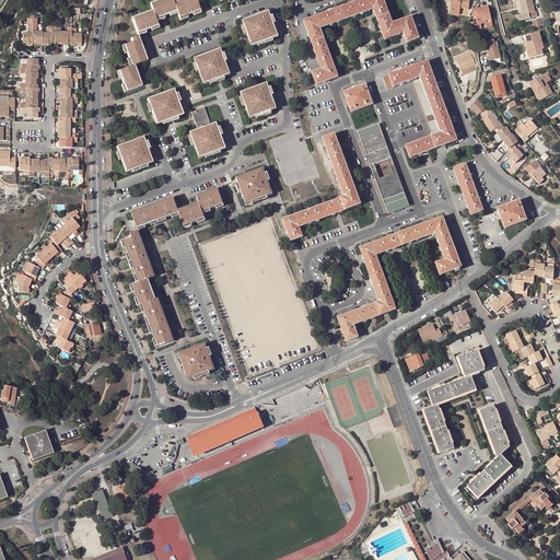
[(182,0),(174,3),(173,0),(162,0),(151,4),(154,11),(132,19),(139,34),(146,32),(152,30),(160,26),(158,22),(156,20),(164,18),(171,15),(178,12),(178,14),(181,19),(187,15),(194,13),(201,11),(198,2),(197,0),(198,0),(182,0)]
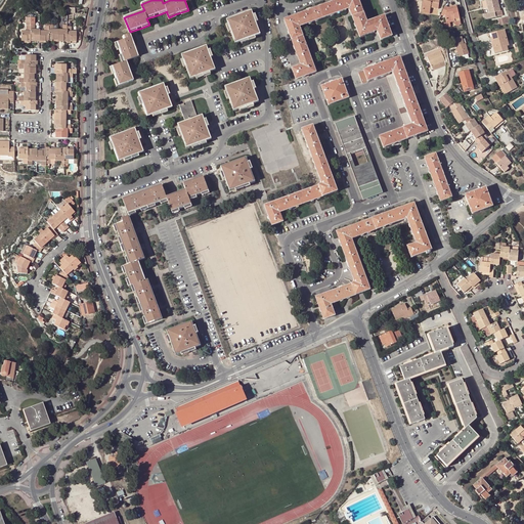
[(308,11),(308,12),(286,22),(301,62),(304,61),(305,64),(293,70),(297,81),(317,73),(300,26),(303,25),(304,27),(347,11),(346,8),(349,6),(360,38),(375,33),(374,30),(378,29),(382,41),(393,37),(386,16),(370,22),(372,25),(369,26),(359,0),(342,0),(335,3),(334,2),(330,3),(331,4),(312,11),(312,9),(308,11)]
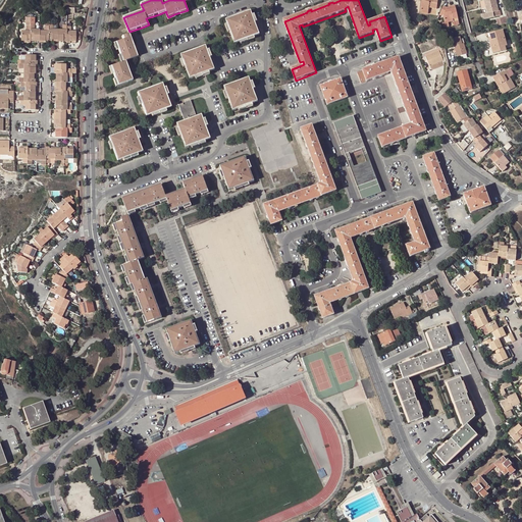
[(422,0),(421,10),(428,11),(428,8),(436,9),(437,0),(422,0)]
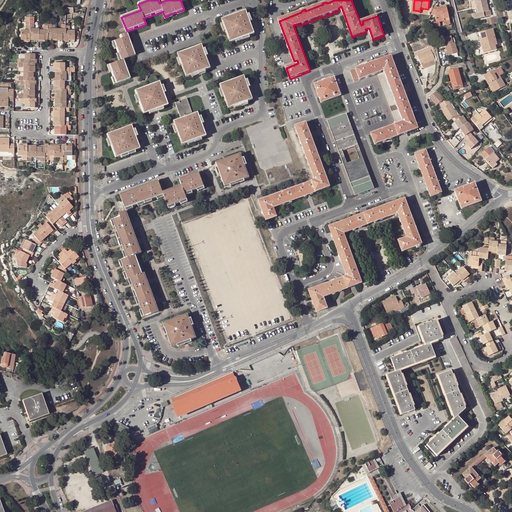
[(486,0),(478,0),(475,1),(477,9),(478,13),(483,12),(484,17),(491,15),(490,10),(489,10),(486,0)]
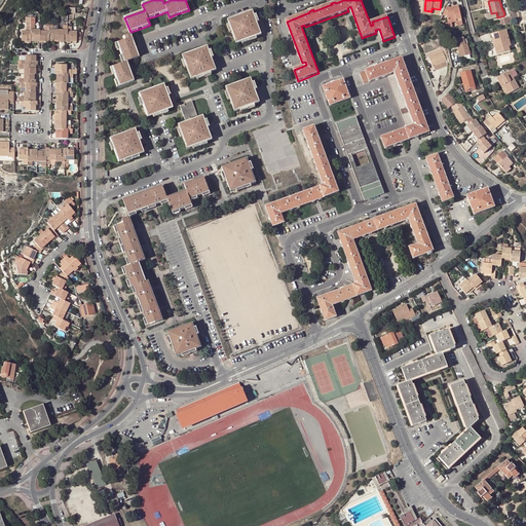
[(453,10),(451,11),(450,8),(446,7),(443,15),(447,16),(448,23),(448,24),(451,23),(456,22),(457,24),(462,23),(458,6),(453,7),(453,10)]
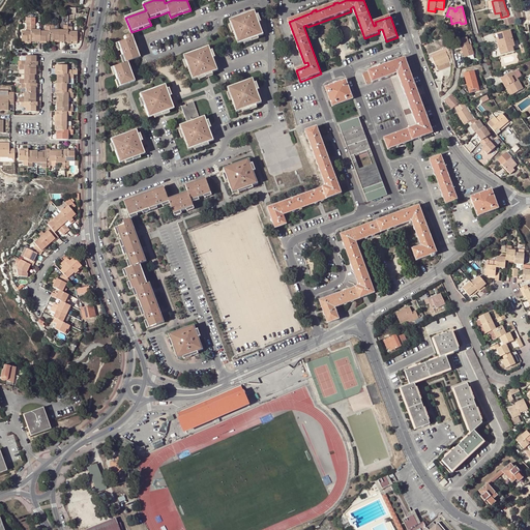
[(230,21),(232,26),(235,32),(239,45),(244,42),(259,37),(264,35),(260,23),(257,16),(255,11),(230,21)]
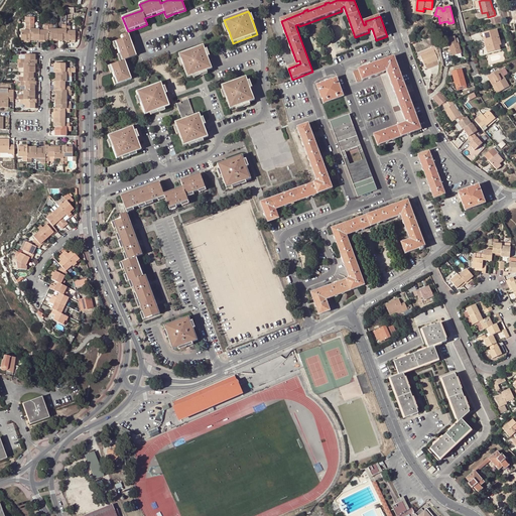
[(57,30),(57,41),(67,41),(67,27),(67,22),(61,22),(61,30),(57,30)]
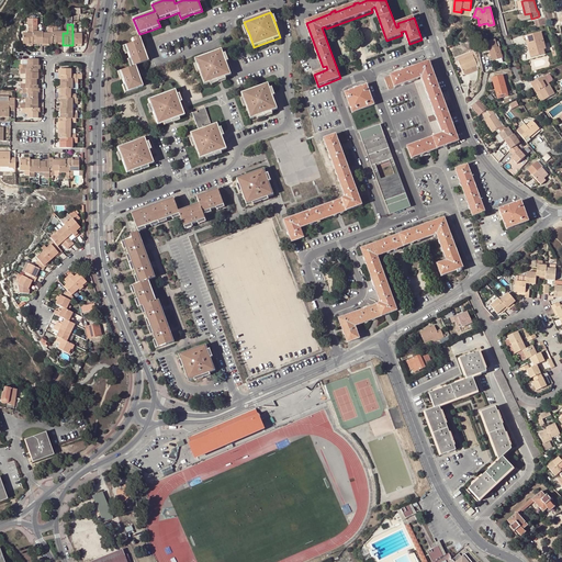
[(43,34),(43,33),(37,33),(37,27),(33,27),(33,29),(33,45),(43,45),(43,34)]
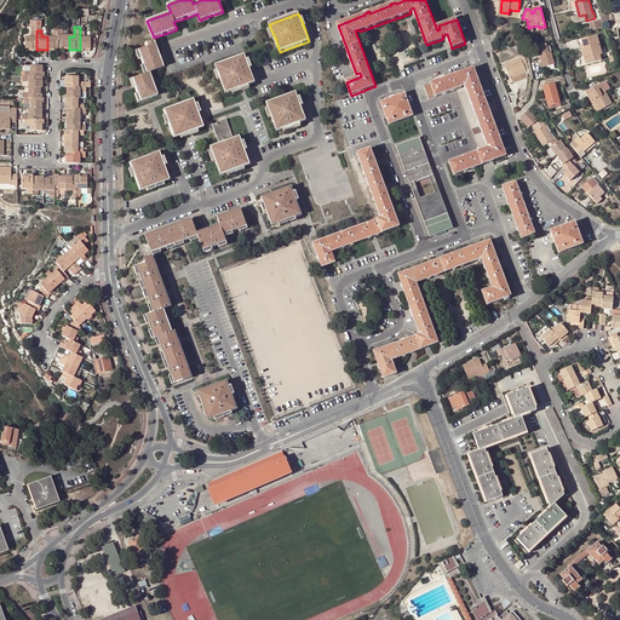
[(58,33),(58,50),(69,50),(69,36),(63,36),(63,30),(58,30),(58,33)]
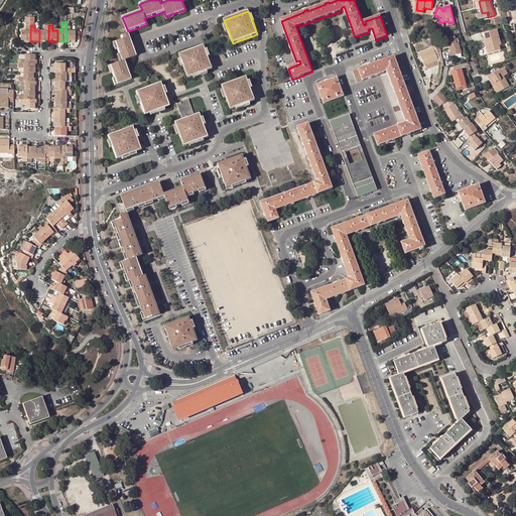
[(30,41),(30,26),(26,26),(26,31),(21,31),(21,42),(30,42),(30,41)]
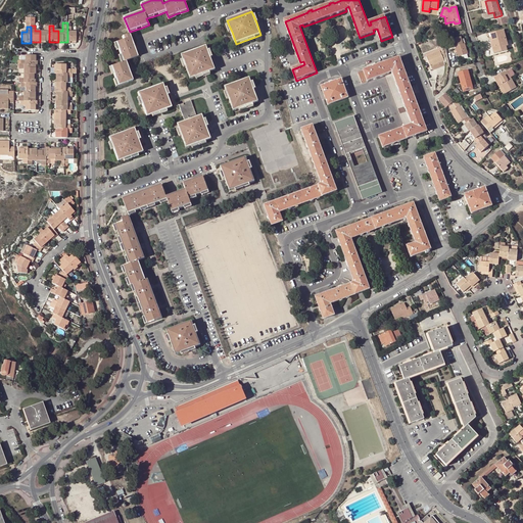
[(49,42),(49,28),(45,28),(45,32),(40,32),(40,42),(40,43),(49,43),(49,42)]
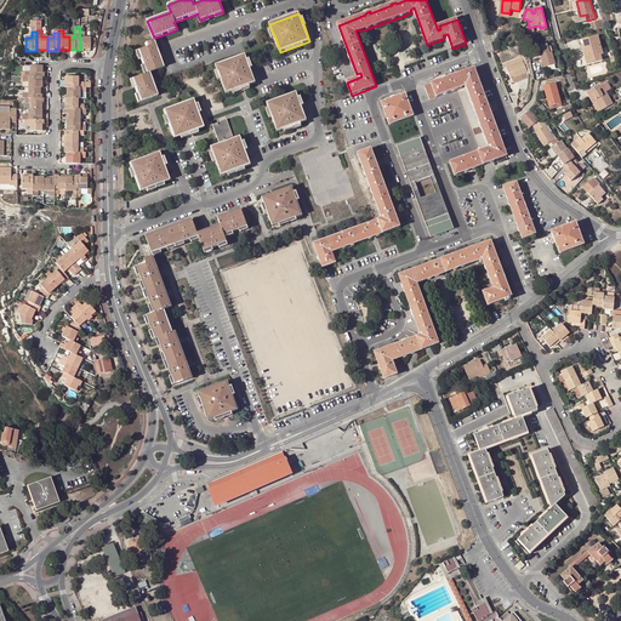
[(80,50),(80,52),(90,52),(91,39),(84,39),(84,33),(80,33),(80,50)]
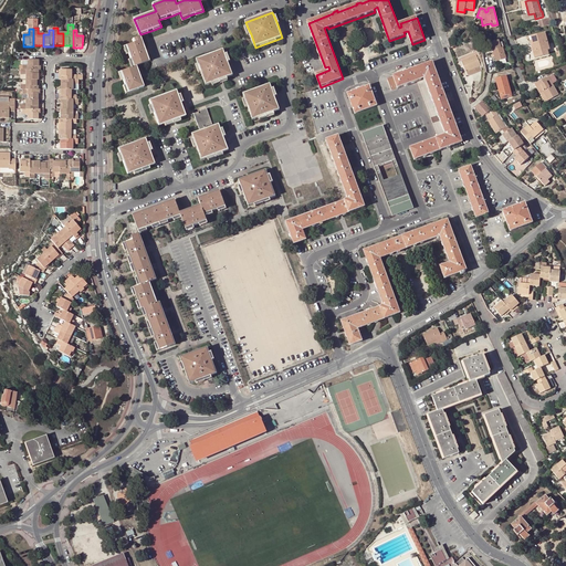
[(548,46),(545,32),(534,35),(536,42),(532,43),(533,45),(531,46),(533,51),(548,46)]
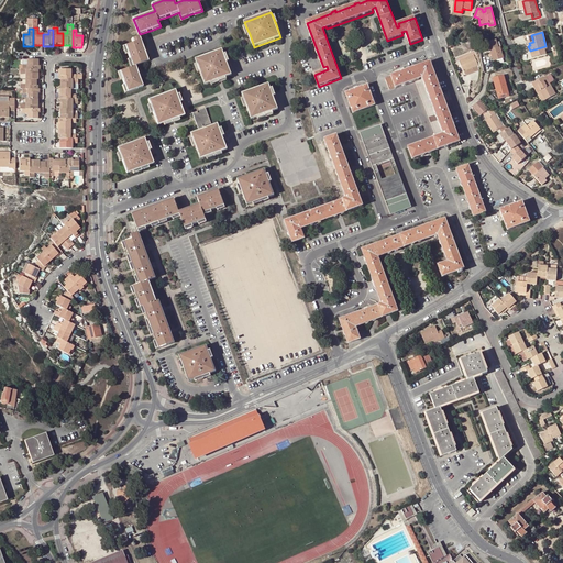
[(132,40),(133,43),(125,46),(128,54),(130,59),(133,67),(131,68),(120,73),(123,80),(124,85),(128,94),(144,87),(135,66),(150,62),(140,36),(132,40)]
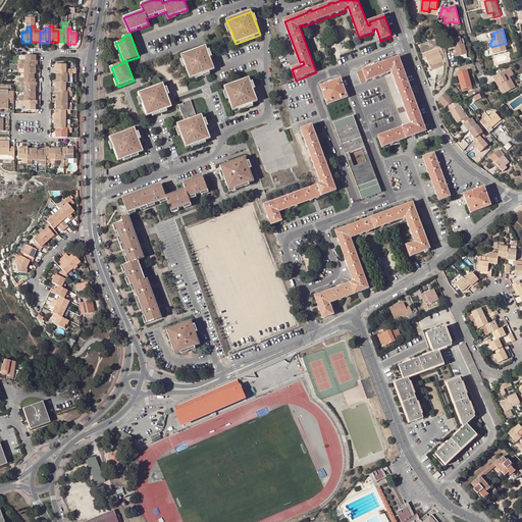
[(453,47),(454,47),(455,46),(459,56),(467,54),(463,44),(462,44),(460,37),(450,40),(453,47)]
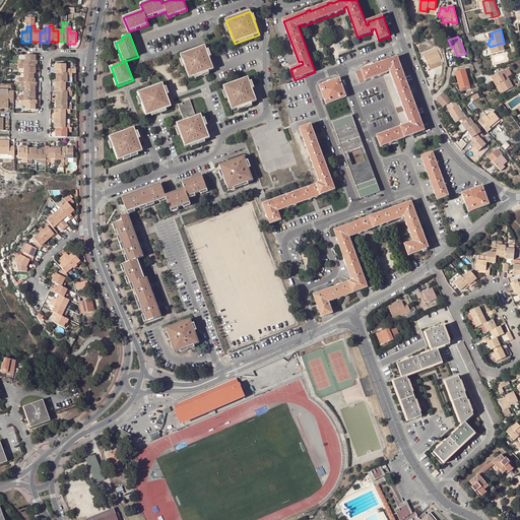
[(503,46),(505,45),(504,43),(490,47),(491,53),(504,50),(503,46)]
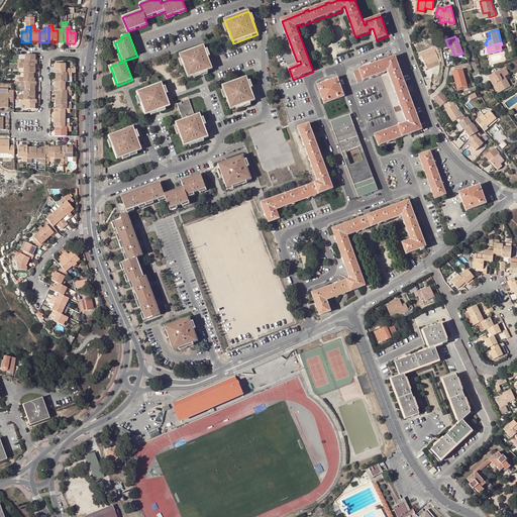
[(180,56),(182,60),(185,67),(189,79),(194,77),(208,72),(213,70),(209,58),(206,50),(205,46),(180,56)]
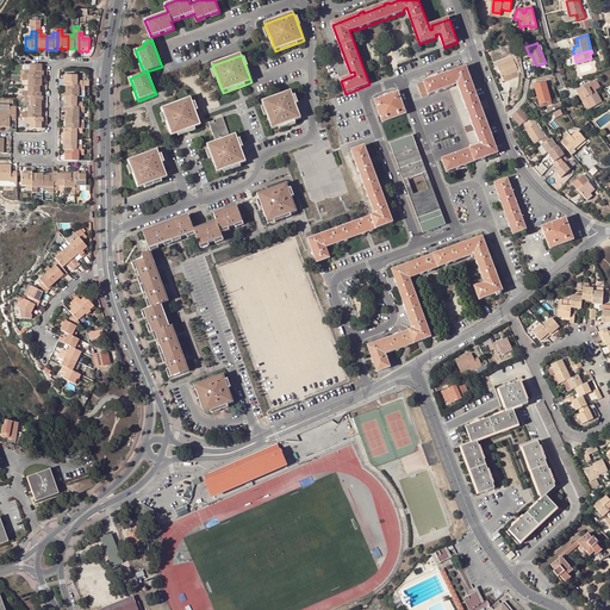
[(503,78),(518,72),(517,67),(515,62),(514,58),(498,66),(503,78)]
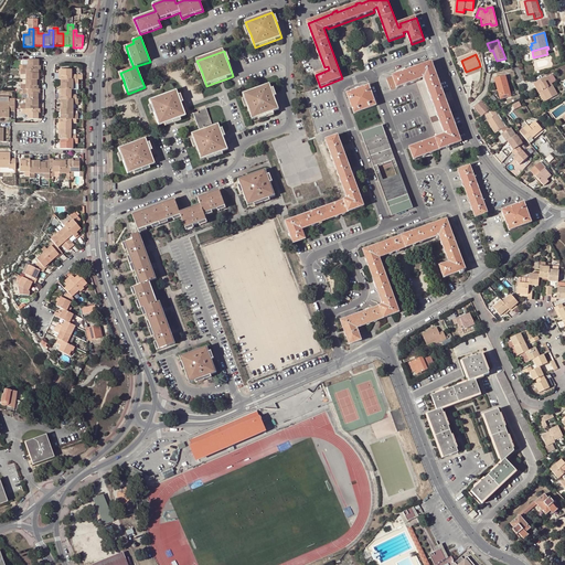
[(28,65),(22,65),(19,65),(19,70),(20,70),(39,70),(40,70),(40,60),(28,60),(28,65)]
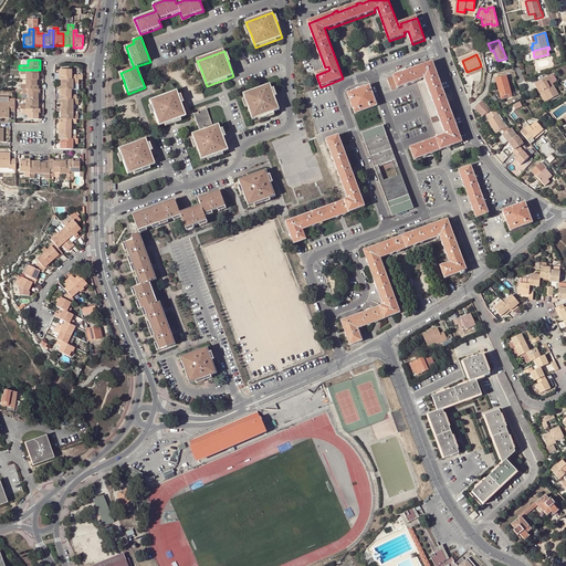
[(399,73),(399,75),(388,80),(392,91),(418,82),(439,138),(410,148),(415,160),(462,143),(433,62),(404,73),(404,72),(399,73)]
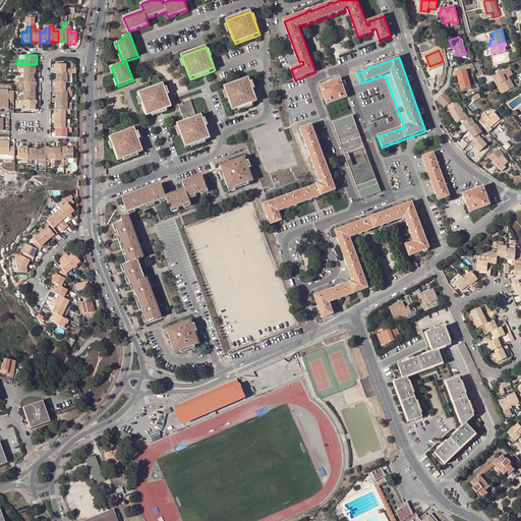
[(55,63),(55,68),(55,73),(56,73),(72,73),(75,74),(76,74),(76,69),(65,69),(66,64),(55,63)]
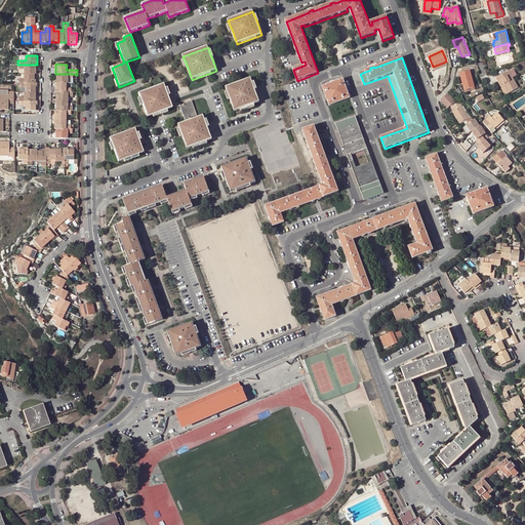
[(25,74),(36,74),(36,65),(18,65),(18,69),(24,69),(25,74)]
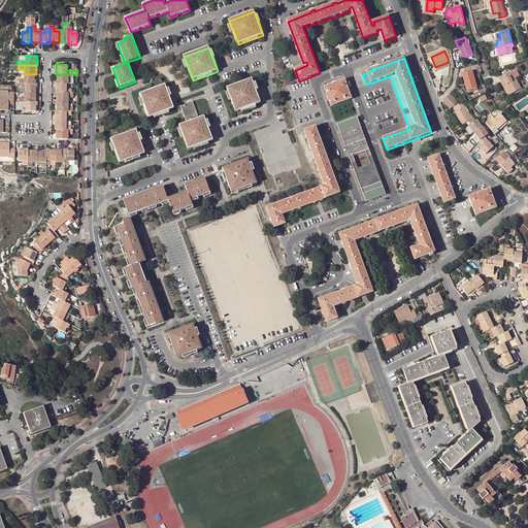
[(472,70),(462,73),(467,93),(477,90),(472,70)]
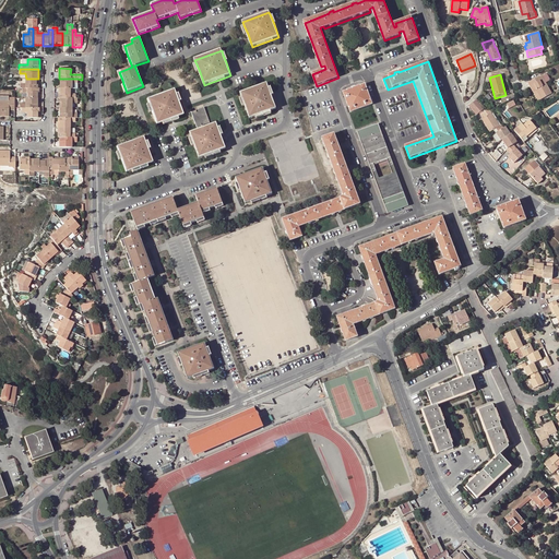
[(527,83),(533,92),(535,91),(540,99),(551,94),(542,75),(538,78),(538,76),(527,83)]
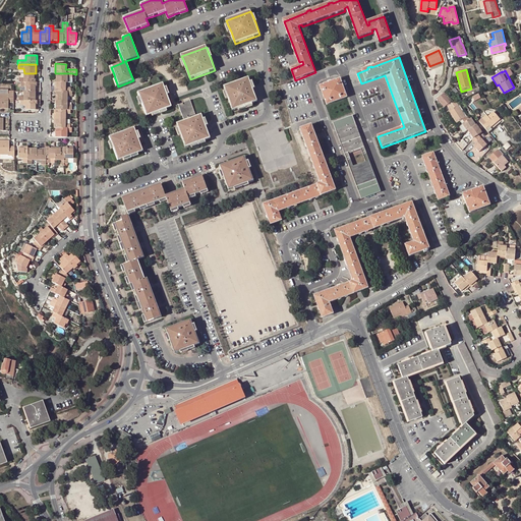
[(20,82),(36,82),(36,73),(24,73),(24,78),(18,78),(18,82),(20,82)]
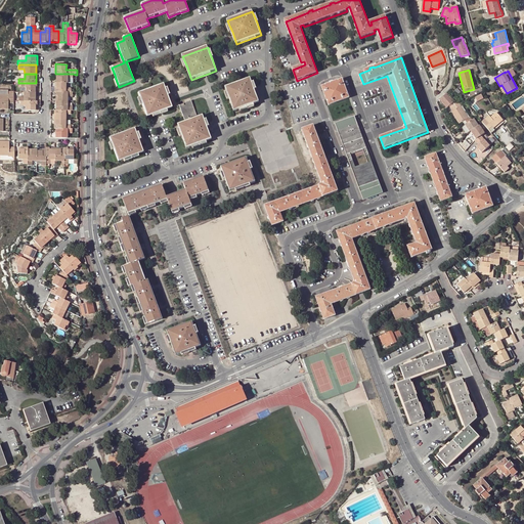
[(68,83),(68,78),(73,78),(73,76),(73,74),(56,74),(56,83),(66,83),(68,83)]
